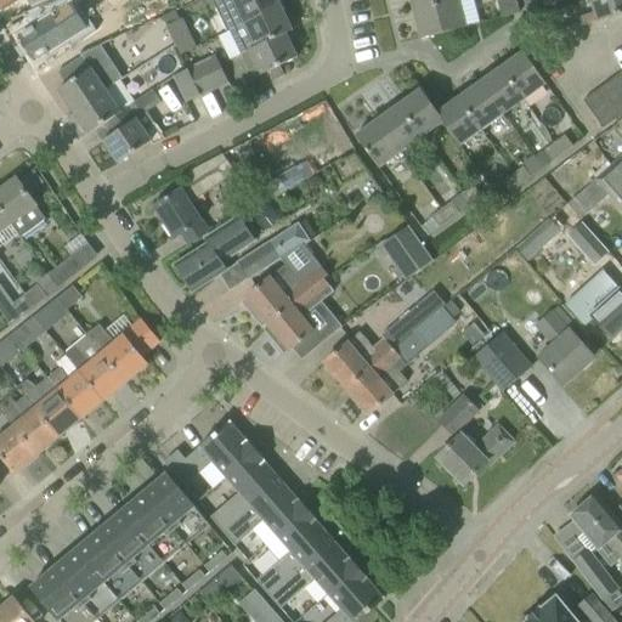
[(0,0),(0,9),(1,11),(18,0),(0,0)]
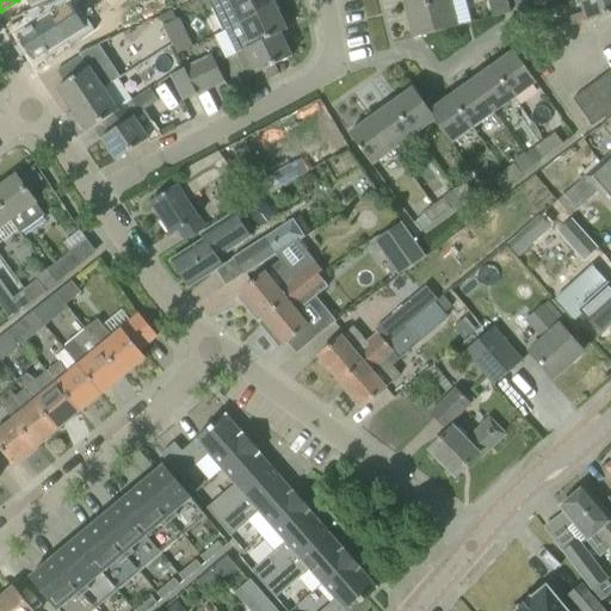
[(75,0),(18,37),(34,61),(68,38),(65,32),(106,6),(103,0),(75,0)]
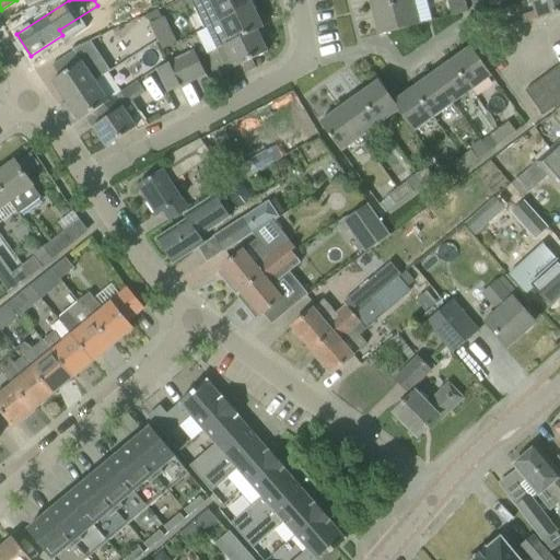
[(46,0),(26,0),(24,2),(28,9),(47,1),(46,0)]
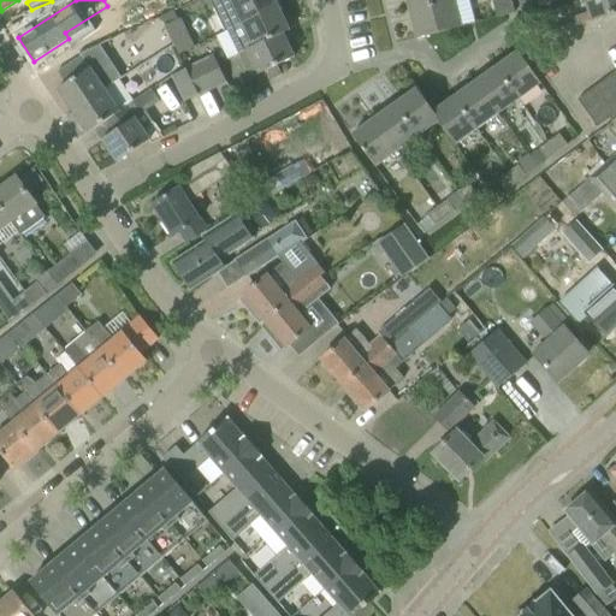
[(224,31),(226,30),(277,6),(273,0),(217,0),(211,4),(224,31)]
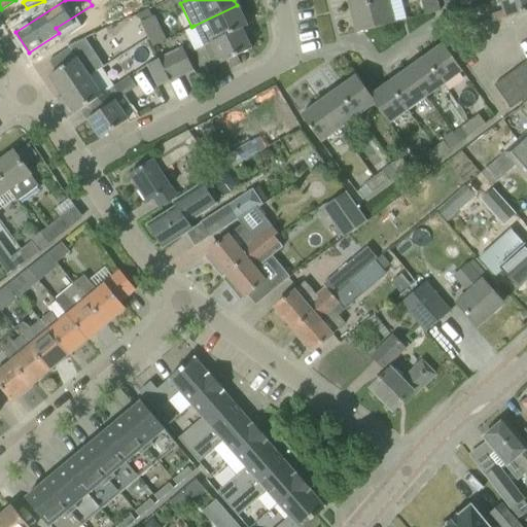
[(347,0),(350,9),(386,0),(347,0)]
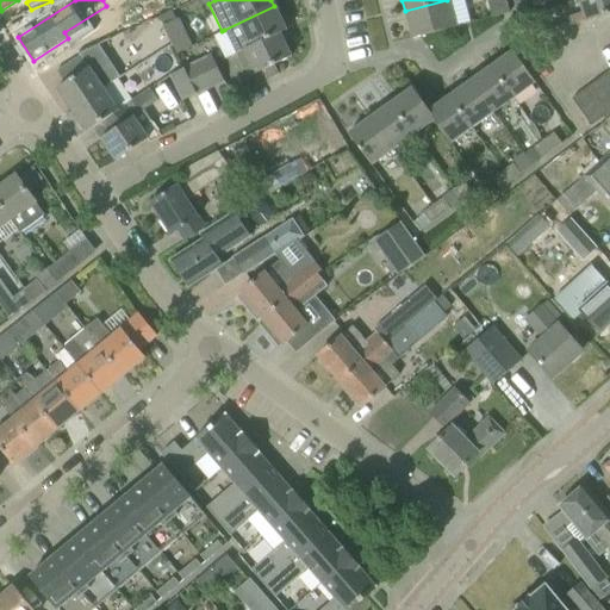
[(448,0),(447,0),(405,11),(412,39),(456,27),(448,0)]
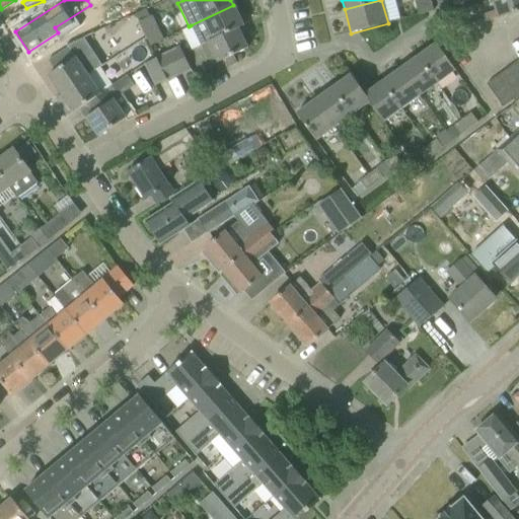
[(419,0),(415,1),(419,14),(433,11),(430,0),(419,0)]
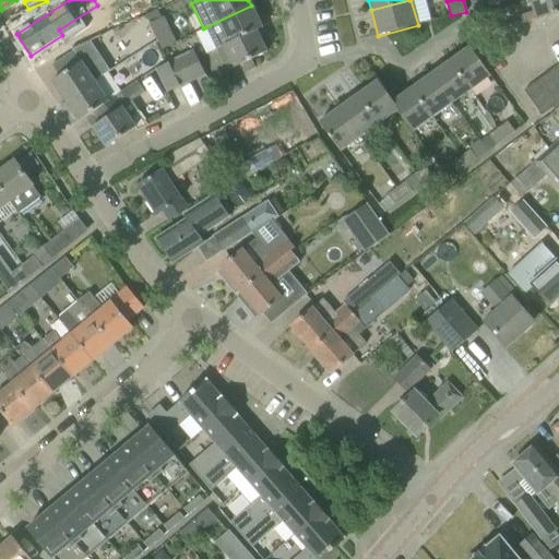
[(558,0),(530,0),(536,20),(558,12),(558,0)]
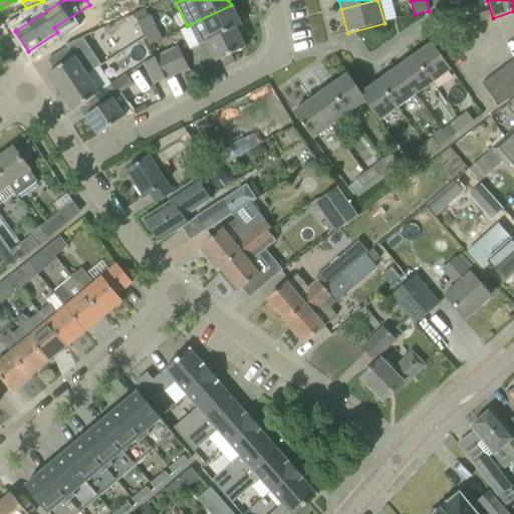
[(199,44),(206,41),(234,27),(240,24),(231,5),(189,25),(199,44)]
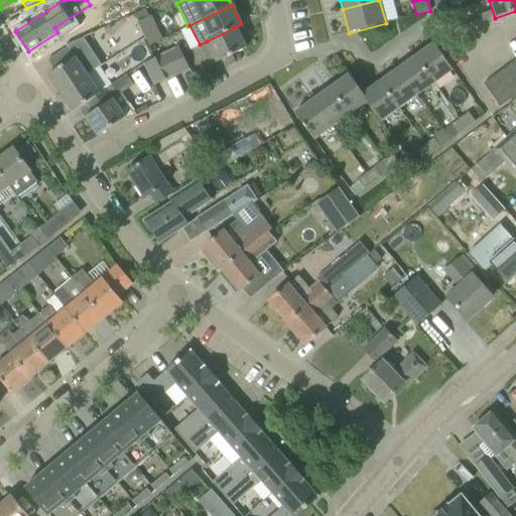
[(477,16),(479,22),(479,23),(489,20),(487,13),(477,16)]
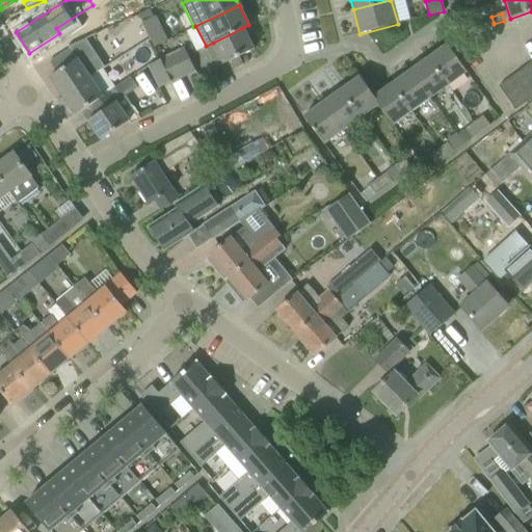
[(167,42),(161,30),(155,16),(141,22),(155,48),(167,42)]
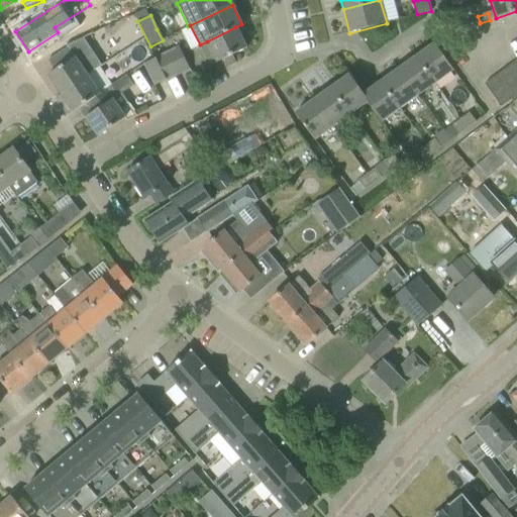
[(62,31),(68,44),(96,31),(90,18),(62,31)]
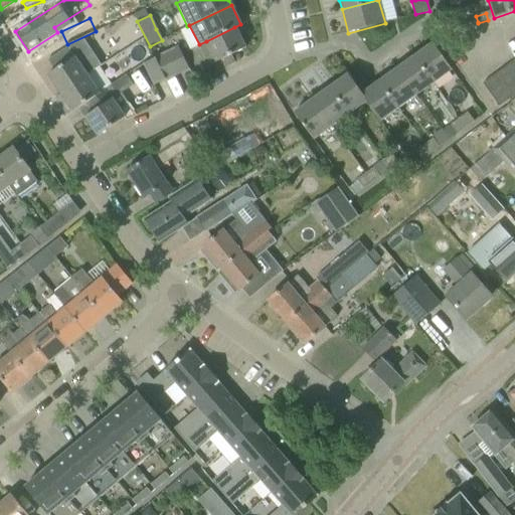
[(234,27),(206,41),(216,62),(217,61),(218,62),(215,69),(216,72),(235,63),(231,55),(245,48),(236,29),(241,26),(240,24),(234,27)]
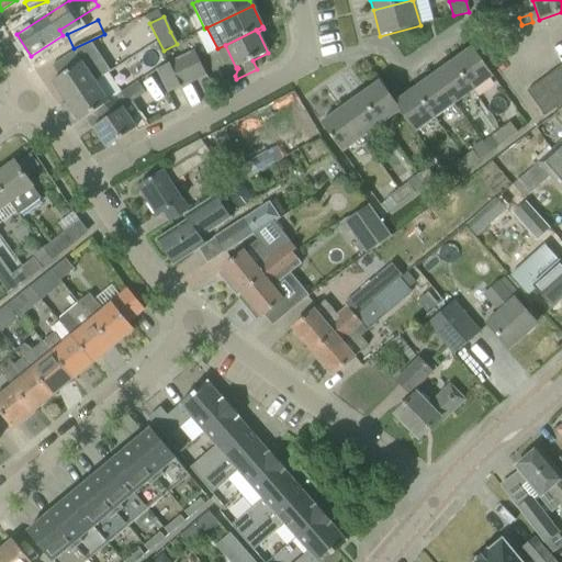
[(52,81),(65,102),(110,74),(97,54),(89,42),(53,66),(59,77),(52,81)]
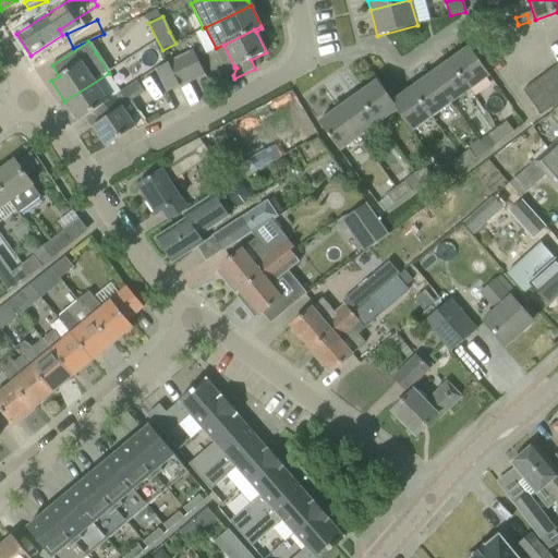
[(469,47),(450,61),(470,89),(489,76),(469,47)]
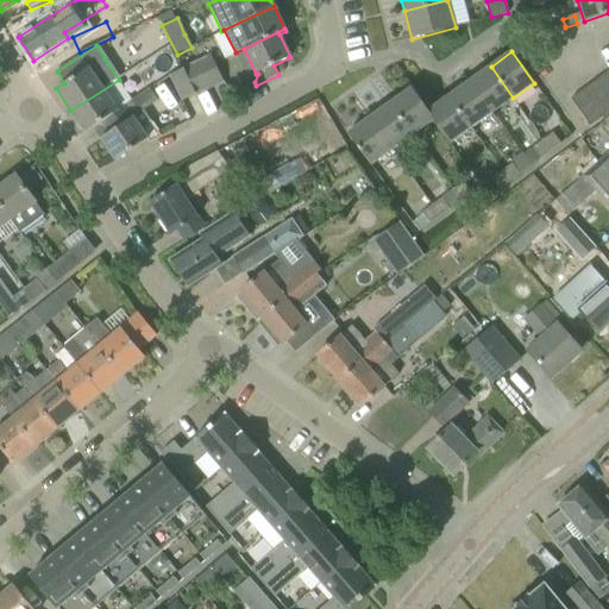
[(211,56),(198,63),(209,88),(224,82),(211,56)]
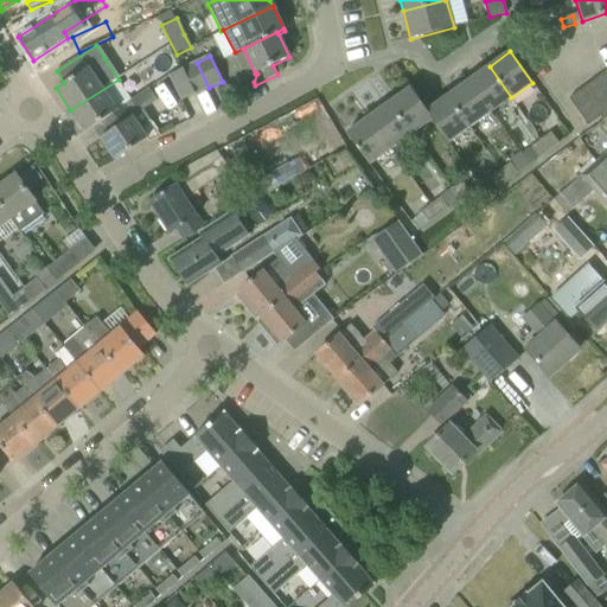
[(197,63),(183,69),(196,95),(209,88),(197,63)]
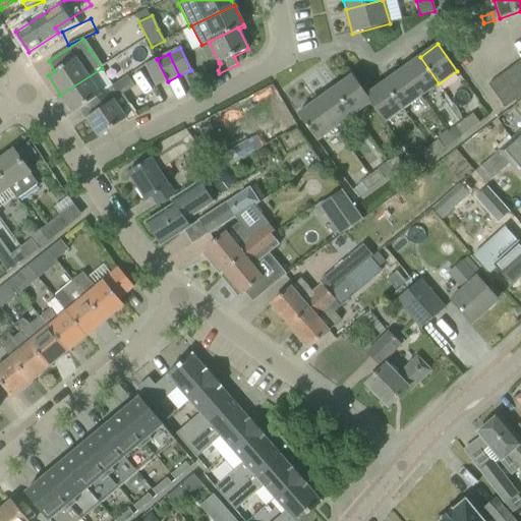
[(420,57),(402,69),(421,97),(439,83),(420,57)]
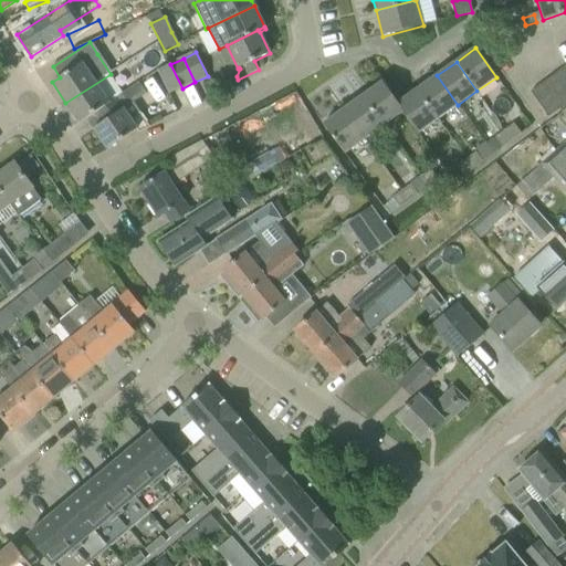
[(182,88),(170,64),(157,71),(169,94),(182,88)]
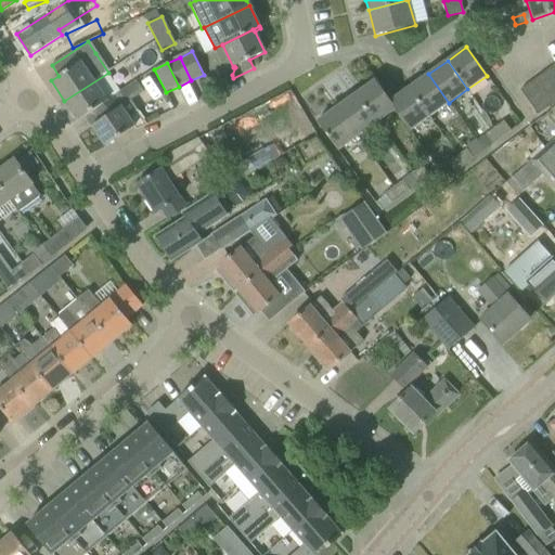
[(554,67),(554,66),(542,74),(554,90),(554,67)]
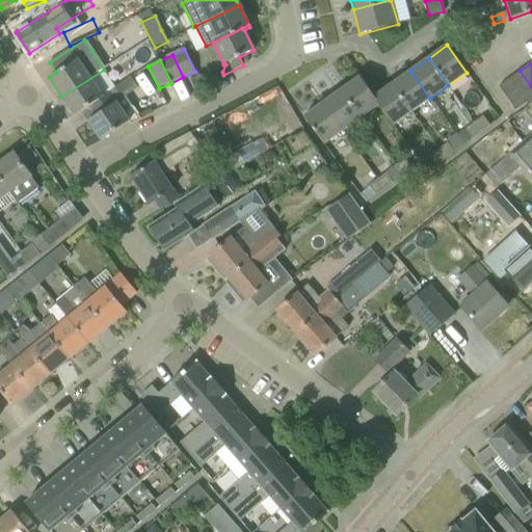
[(75,116),(82,111),(115,87),(104,70),(61,97),(75,116)]
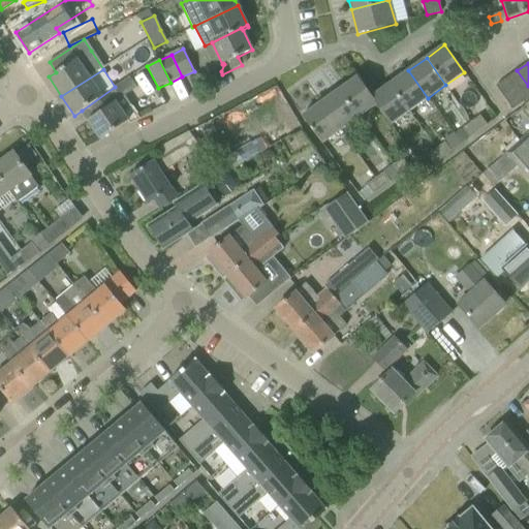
[(408,70),(390,84),(409,111),(428,98),(408,70)]
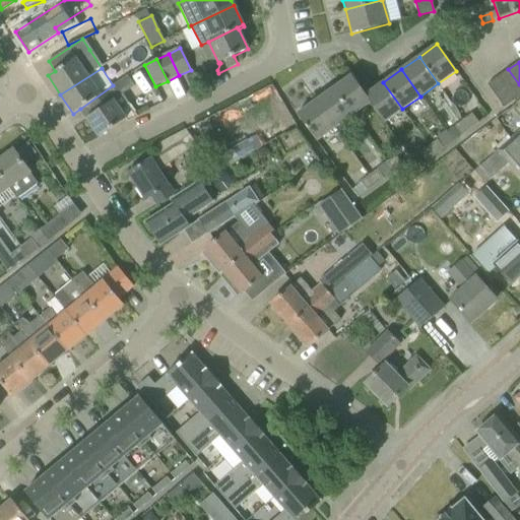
[(498,77),(514,101),(516,104),(519,100),(519,84),(508,69),(498,77)]
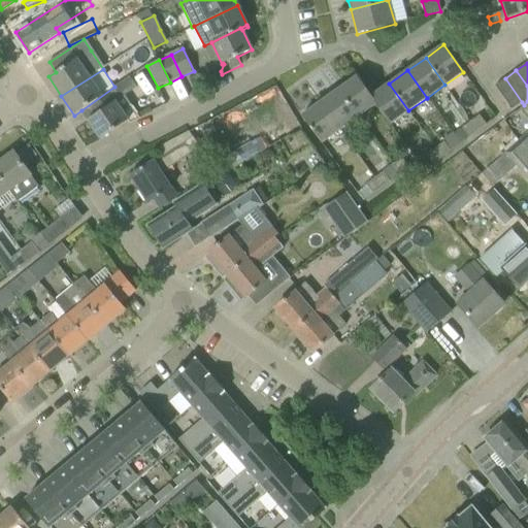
[(357,76),(338,90),(358,117),(375,104),(376,103),(371,96),(357,76)]
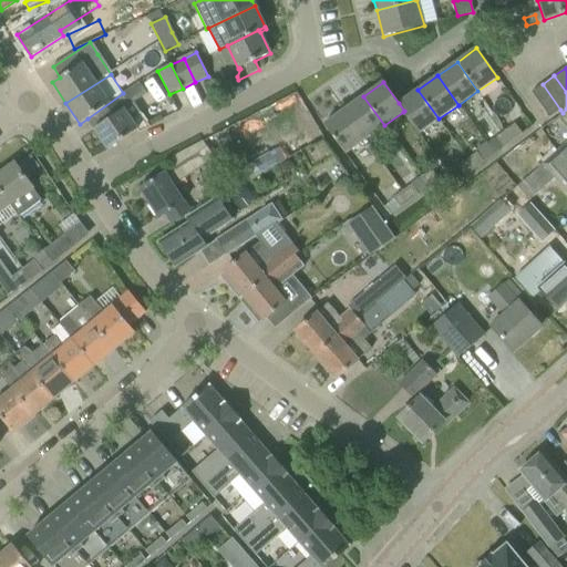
[(123,93),(88,119),(94,129),(107,150),(137,131),(140,133),(150,127),(134,102),(145,94),(138,83),(126,91),(123,93)]
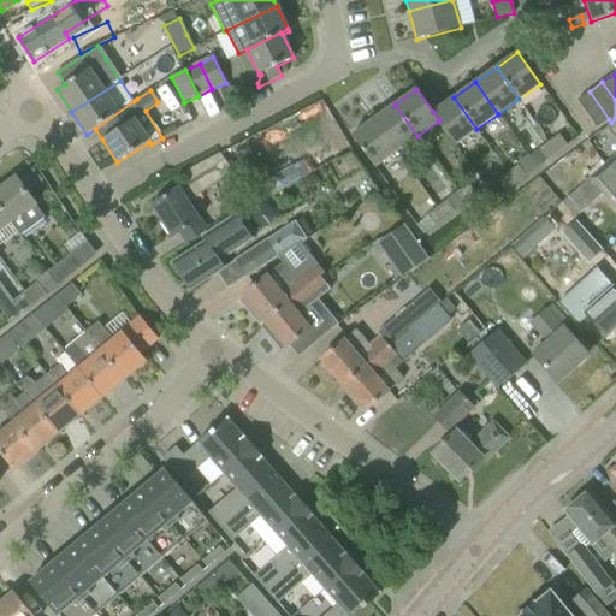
[(609,119),(590,92),(578,101),(597,128),(609,119)]
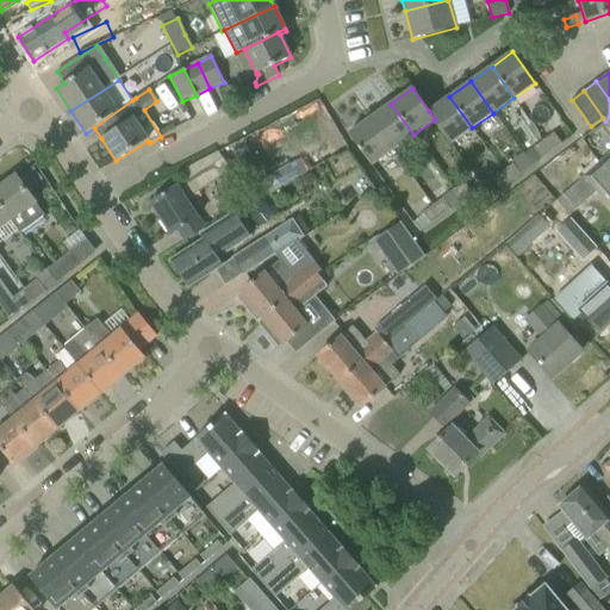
[(449,97),(429,111),(435,119),(434,120),(450,144),(472,128),(449,97)]
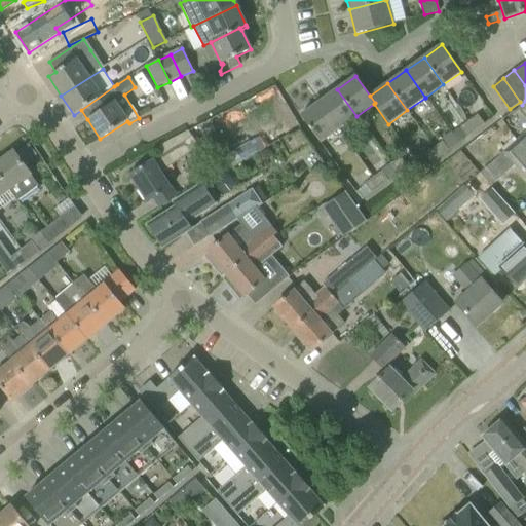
[(337,89),(318,103),(338,129),(357,116),(337,89)]
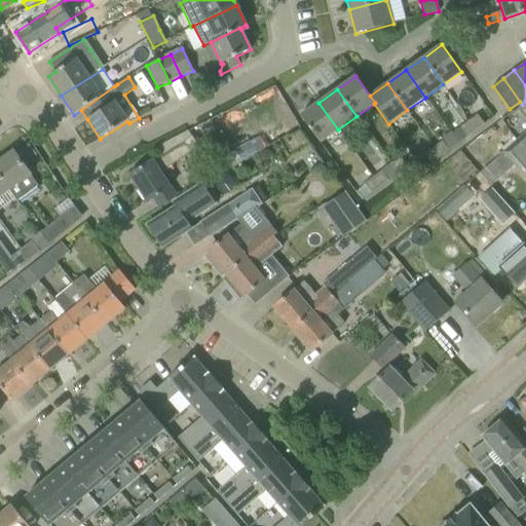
[(257,96),(215,117),(230,144),(263,126),(273,143),(300,128),(285,105),(268,114),(257,96)]
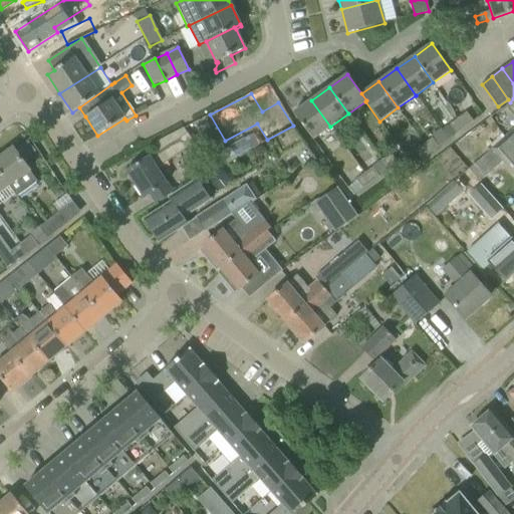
[(330,126),(311,100),(293,112),(312,140),(330,126)]
